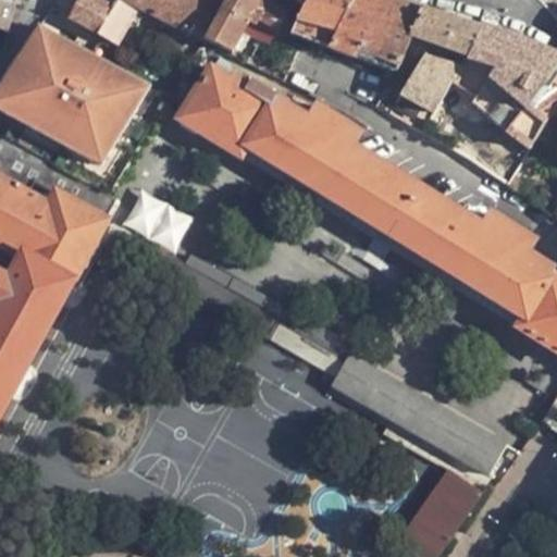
[(0,0),(0,29),(7,33),(15,5),(0,0)]
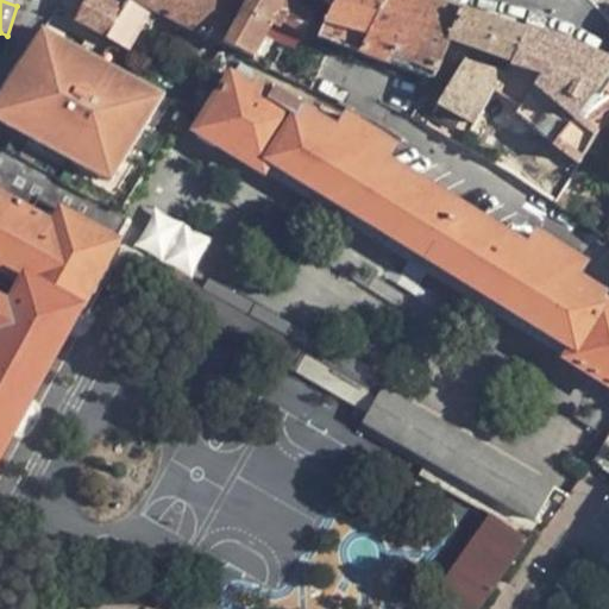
[(224,43),(224,42),(225,41),(238,17),(246,0),(245,0),(126,0),(124,5),(111,0),(87,0),(77,17),(76,22),(107,38),(108,37),(118,43),(129,49),(151,7),(224,43)]
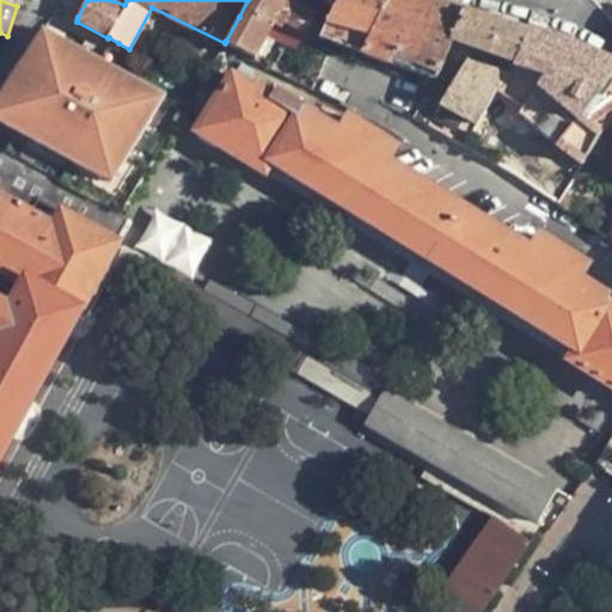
[(305,35),(316,13),(291,0),(248,0),(239,17),(226,41),(225,42),(256,57),(270,32),(277,19),(304,34),(305,35)]
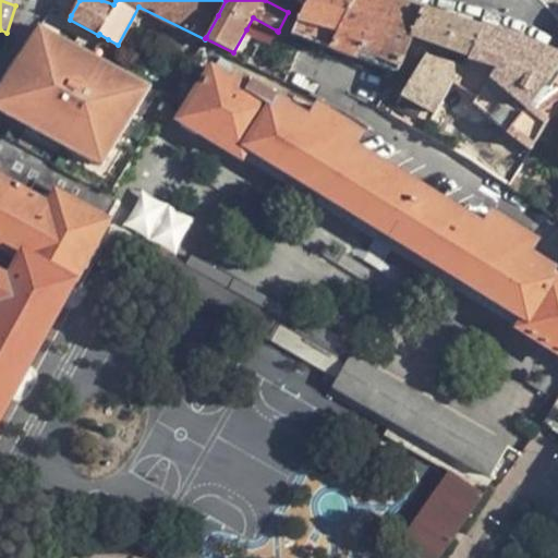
[(291,34),(305,39),(329,48),(330,47),(348,11),(350,11),(354,0),(307,0),(305,5),(304,5),(291,34)]
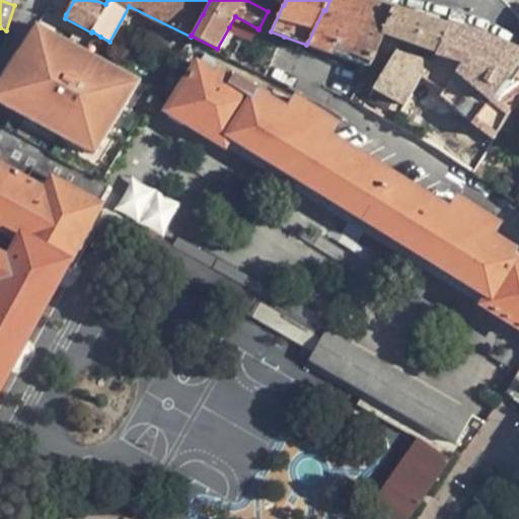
[(307,44),(334,54),(337,48),(364,0),(329,0),(325,10),(323,10),(307,44)]
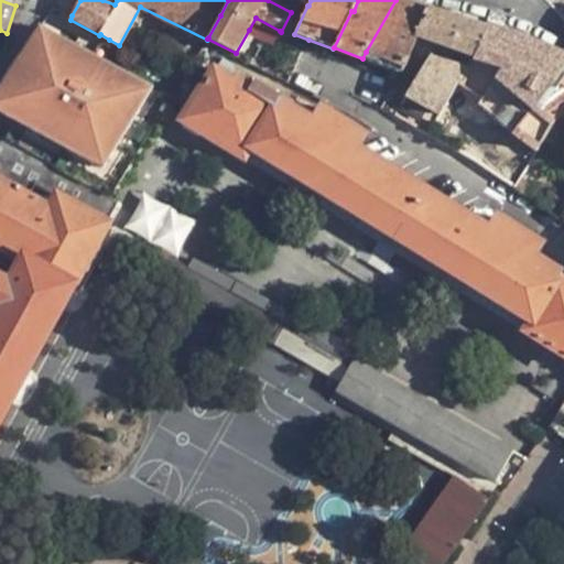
[(424,9),(398,0),(396,0),(366,52),(405,66),(419,36),(416,36),(426,10),(424,9)]
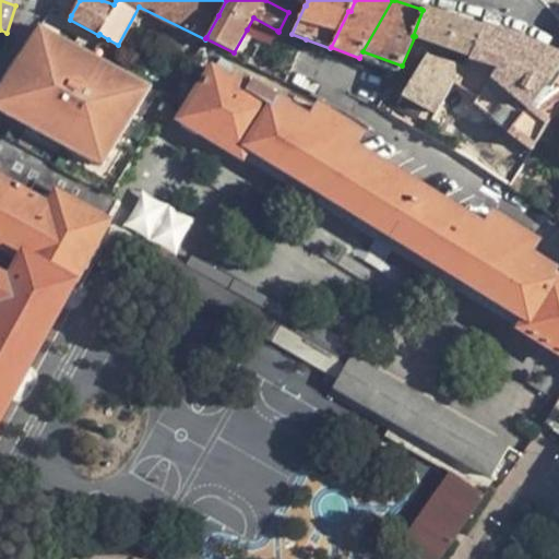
[(30,99),(20,119),(125,174),(128,176),(153,132),(171,98),(186,76),(118,45),(108,39),(99,34),(98,35),(70,20),(71,15),(54,8),(28,45),(6,87),(30,99)]
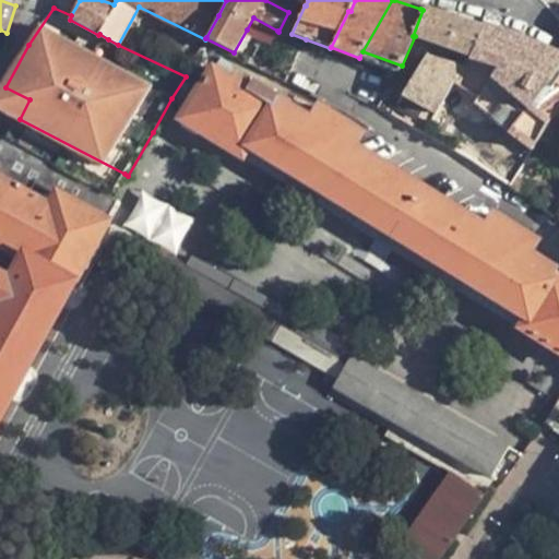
[(413,36),(415,36),(435,44),(473,57),(484,31),(423,10),(413,36)]
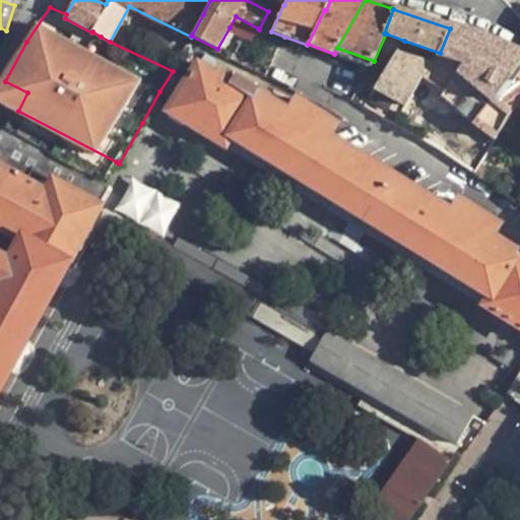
[(252,41),(258,28),(236,16),(230,27),(252,41)]
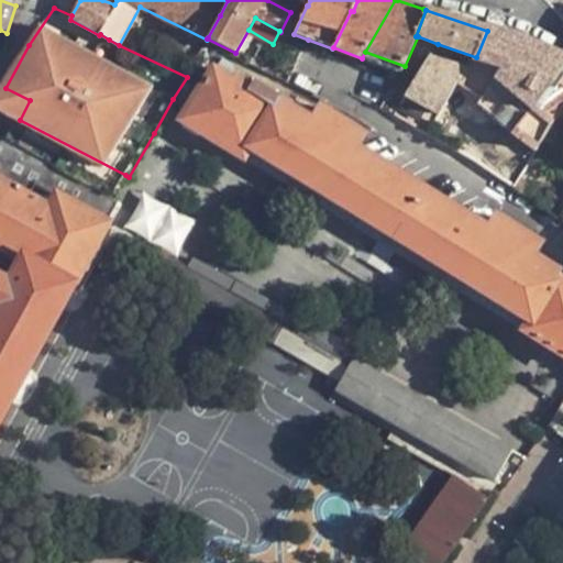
[(471,70),(462,88),(482,102),(479,106),(517,135),(534,109),(536,107),(562,69),(562,55),(516,35),(489,28),(487,31),(476,57),(471,70)]
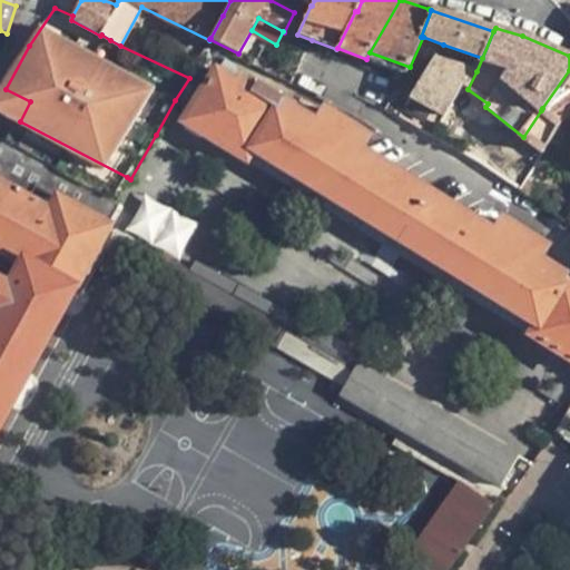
[(366,59),(406,75),(410,67),(370,52),(366,59)]
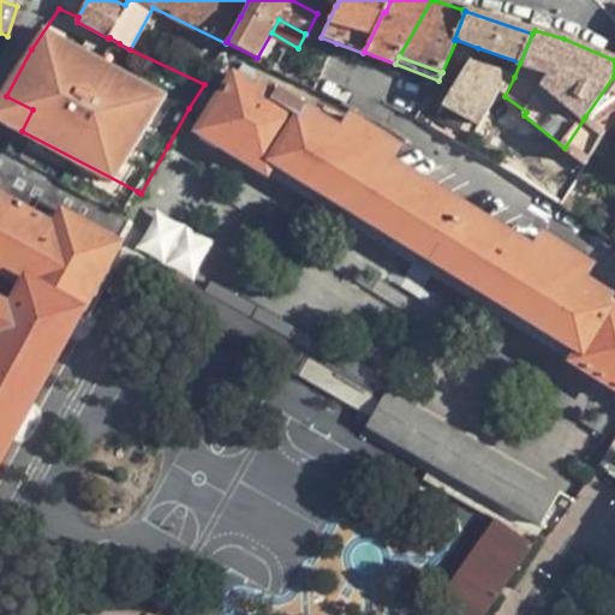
[(478,127),(499,94),(485,88),(495,69),(470,59),(441,106),(478,127)]
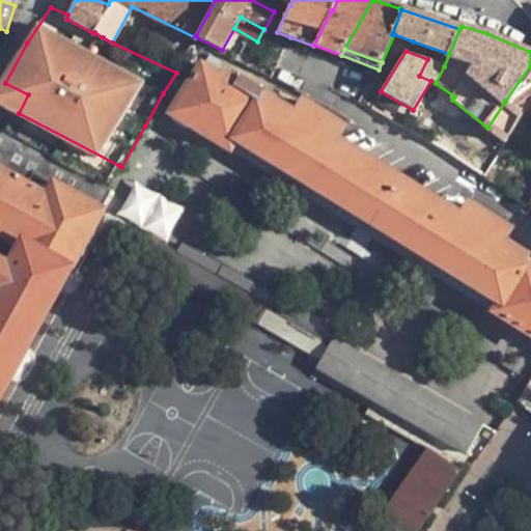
[(428,59),(427,59),(419,76),(430,81),(436,83),(444,66),(428,59)]
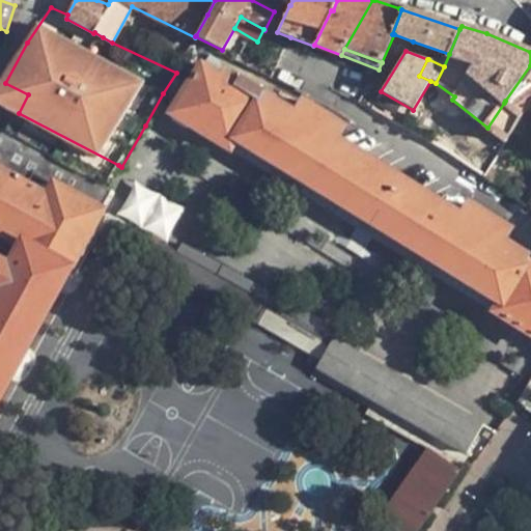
[(496,300),(491,309),(530,334),(530,257),(528,256),(527,257),(503,242),(510,229),(468,203),(459,215),(337,140),(344,128),(301,101),(294,114),(275,103),(278,98),(267,91),(266,92),(239,76),(235,81),(222,73),(220,76),(202,65),(172,113),(234,151),(240,142),(496,300)]
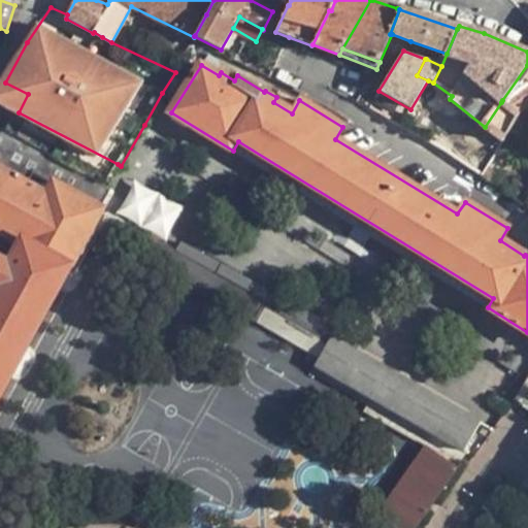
[(527,84),(527,65),(502,100),(501,102),(517,114),(527,105),(527,85),(527,84)]
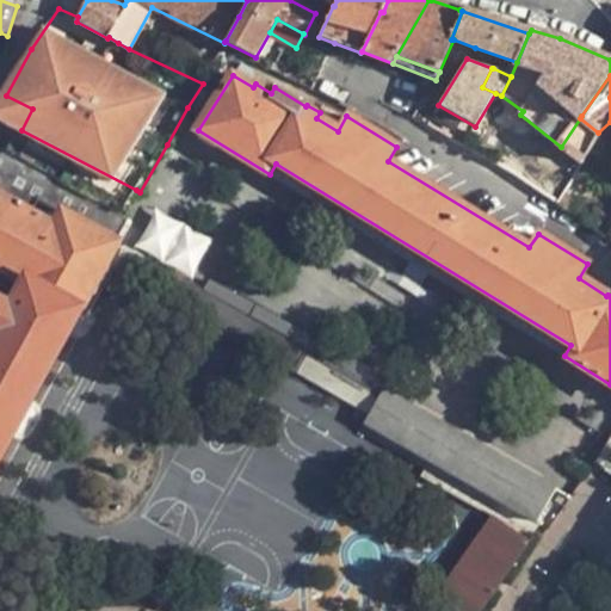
[(32,109),(6,96),(0,106),(0,118),(22,130),(32,109)]
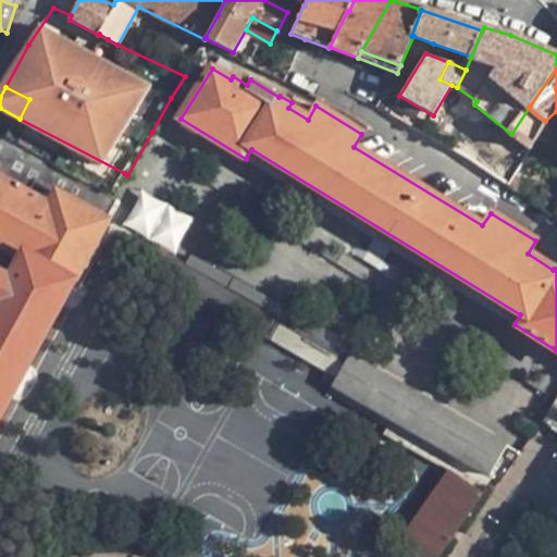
[(0,178),(31,195),(47,166),(31,157),(0,136),(0,178)]
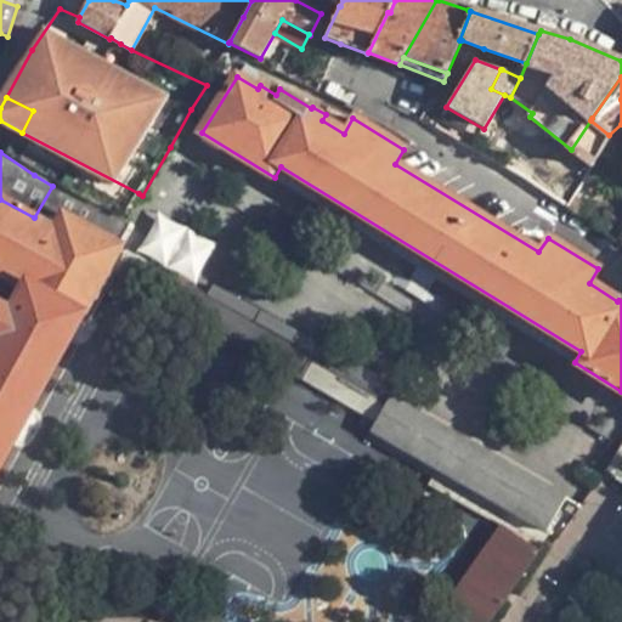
[(572,365),(575,362),(581,351),(281,167),(275,177),(273,179),(427,275),(572,365)]
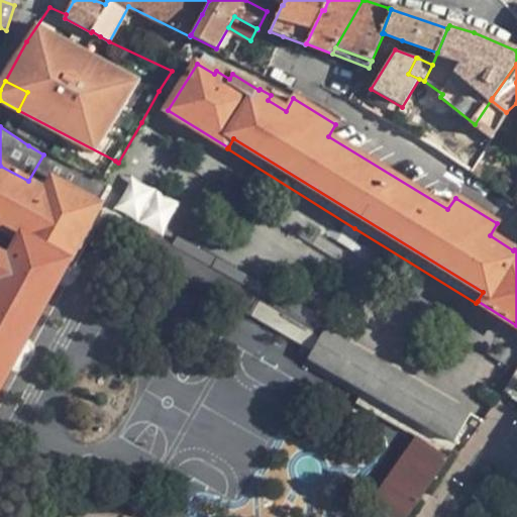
[(495,149),(489,145),(472,173),(479,177),(495,149)]
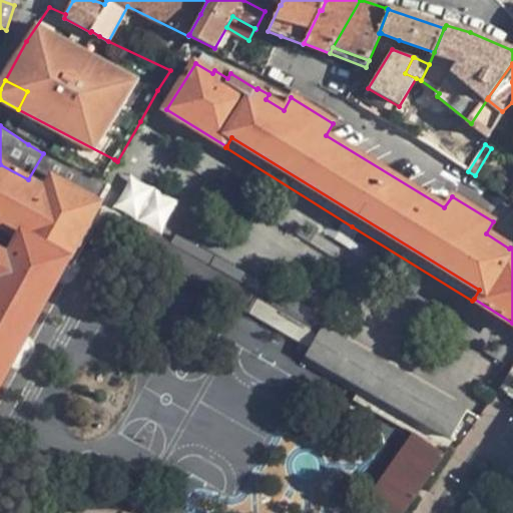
[(28,179),(0,164),(0,382),(18,350),(98,202),(107,187),(102,184),(43,153),(28,179)]
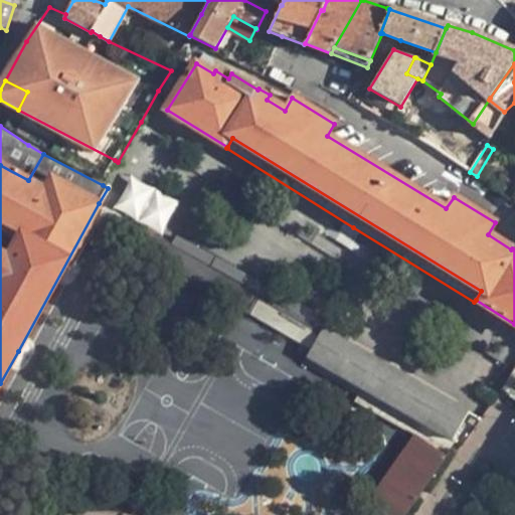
[(115,208),(162,232),(178,202),(132,177),(115,208)]
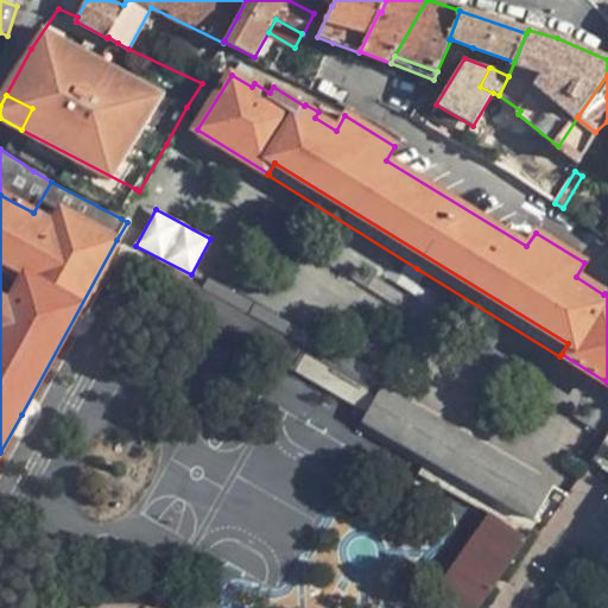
[(160,280),(166,267),(132,248),(125,261),(160,280)]
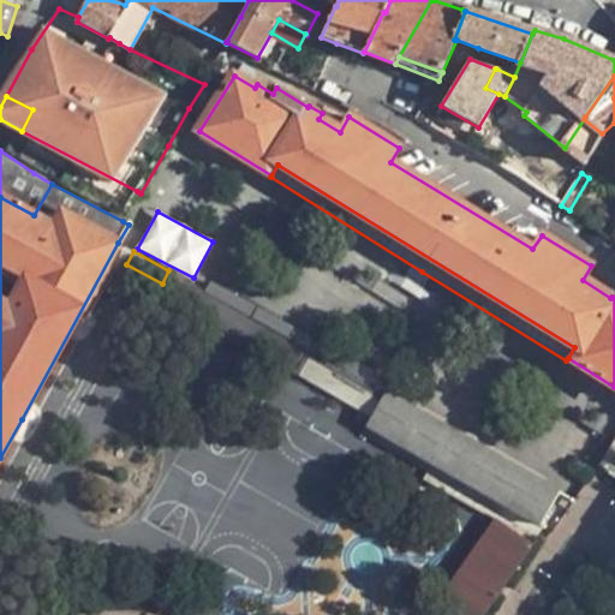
[(156,294),(297,372),(304,359),(310,350),(207,292),(168,270),(162,284),(156,294)]
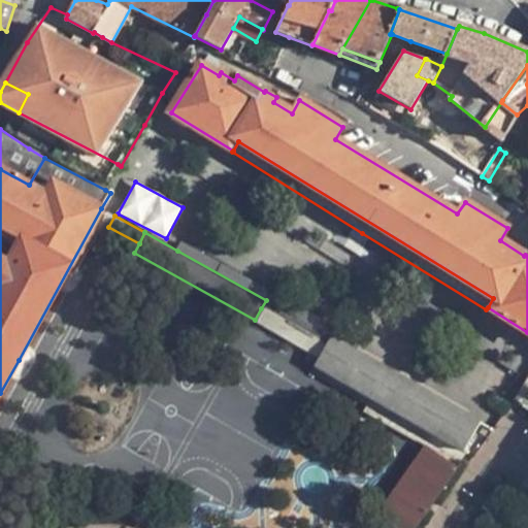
[(266,300),(270,293),(182,243),(177,251),(266,300)]
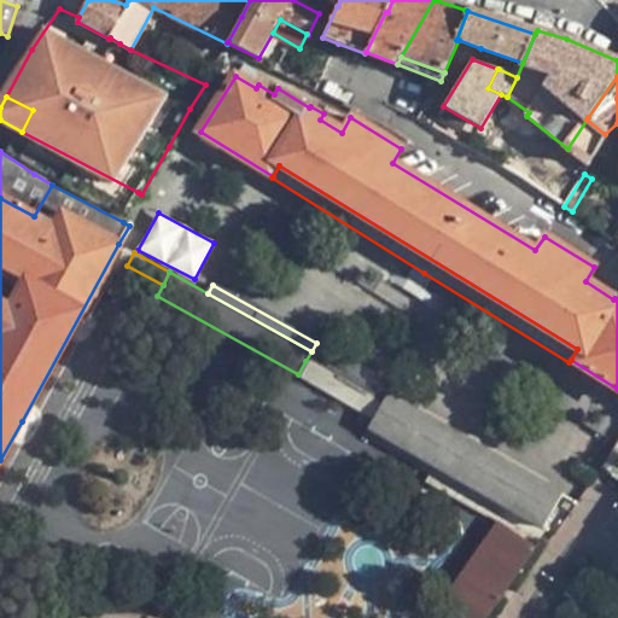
[(408,394),(316,343),(312,351),(403,401),(408,394)]
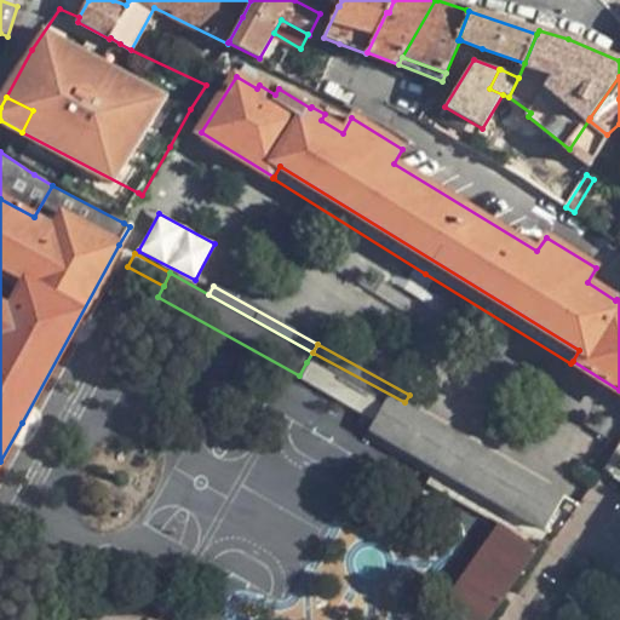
[(384,406),(371,430),(435,468),(545,530),(564,497),(405,402),(313,352),(306,362),(384,406)]
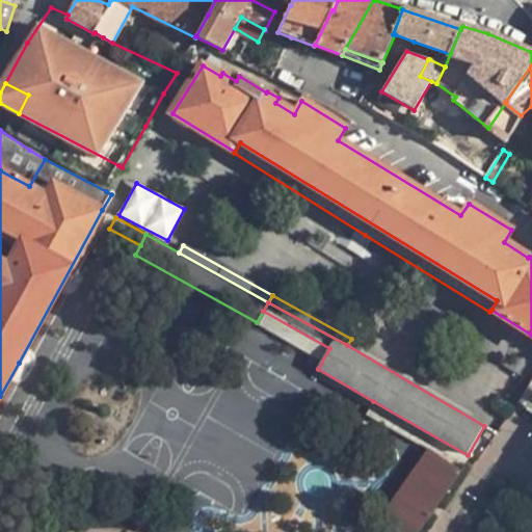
[(531,411),(531,381),(519,402),(531,411)]
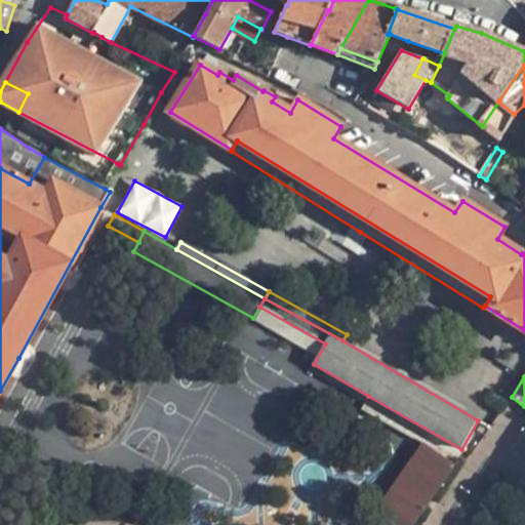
[(372,518),(380,524),(413,524),(455,466),(423,443),(372,518)]
